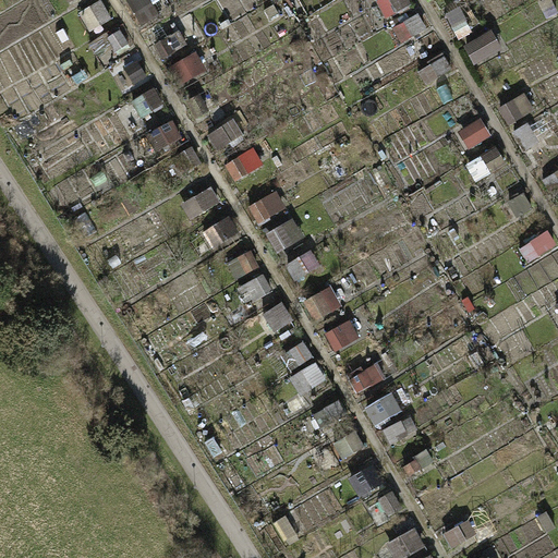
[(167,0),(131,0),(144,24),(172,9),(167,0)]
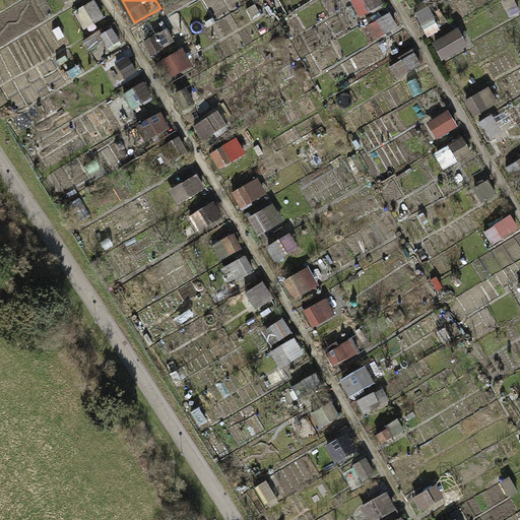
[(95,1),(75,13),(84,28),(105,16),(95,1)]
